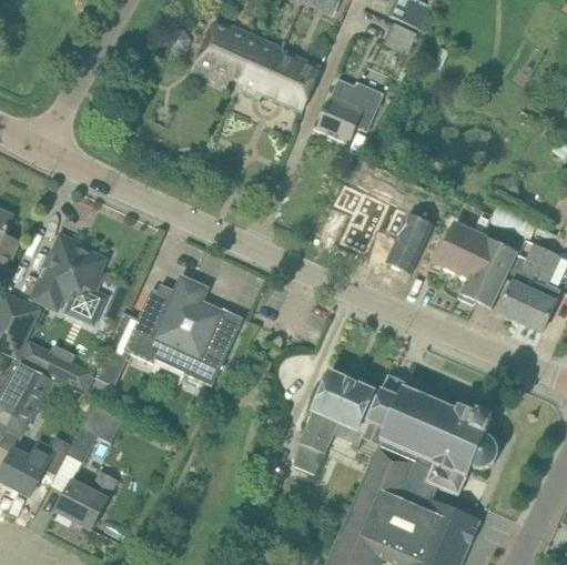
[(398,4),(393,17),(421,29),(426,17),(398,4)]
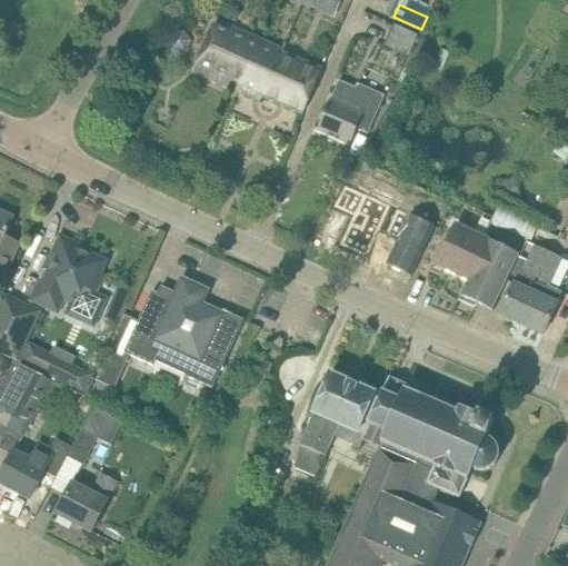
[(391,19),(381,41),(408,53),(419,32),(391,19)]
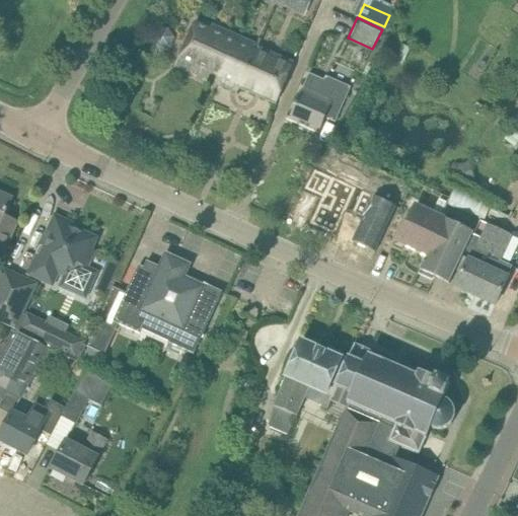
[(219,81),(221,82),(243,35),(227,28),(225,32),(196,19),(176,63),(213,78),(213,76),(220,79),(219,81)]
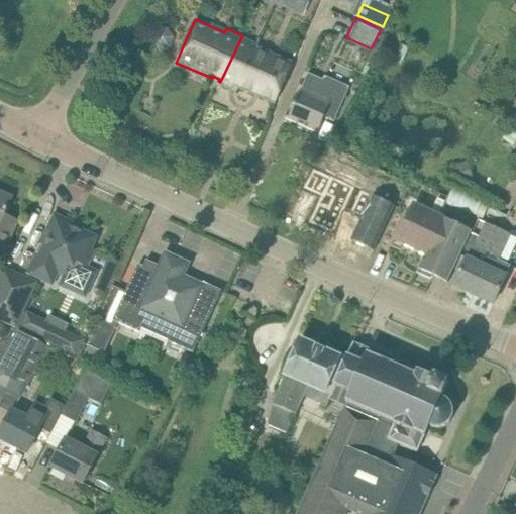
[(242,35),(220,82),(238,90),(240,86),(276,101),(294,59),(261,43),(242,35)]
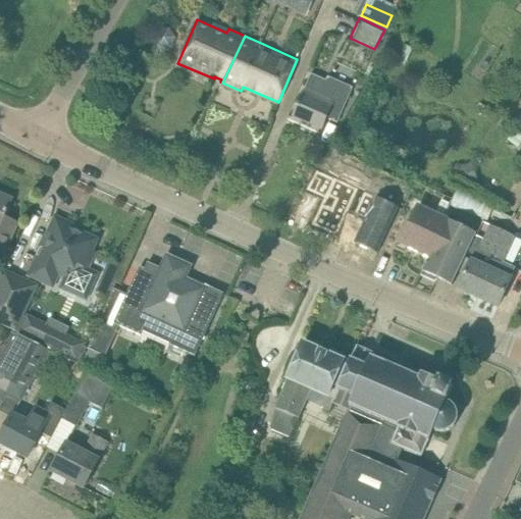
[(402,40),(394,56),(405,61),(413,45),(402,40)]
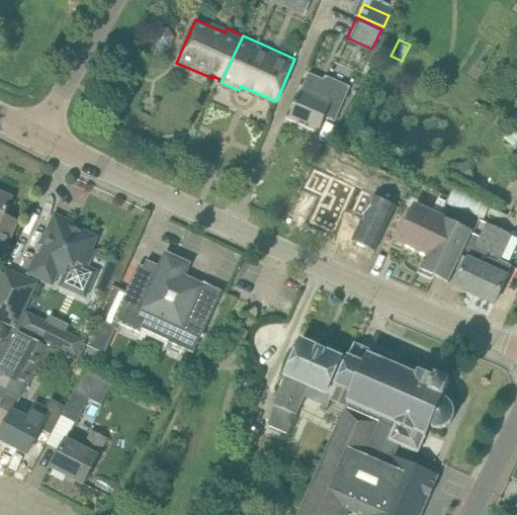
[(310,71),(291,113),(321,126),(326,115),(336,119),(351,84),(326,73),(325,77),(310,71)]
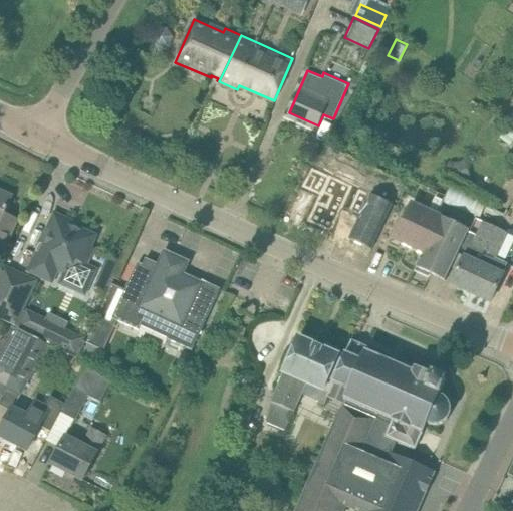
[(308,217),(331,228),(352,183),(312,165),(302,184),(320,192),(308,217)]
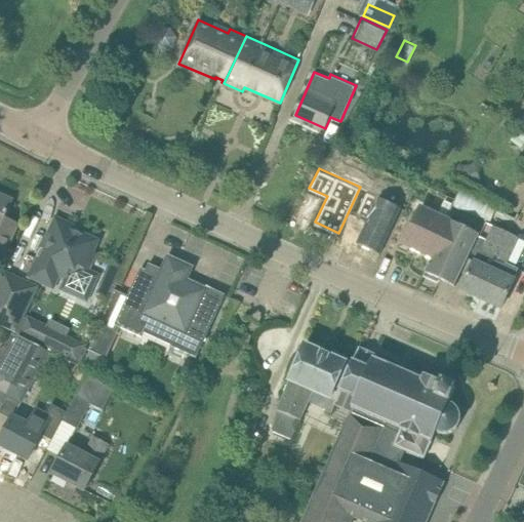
[(402,206),(367,190),(357,210),(369,216),(358,242),(380,252),(402,206)]
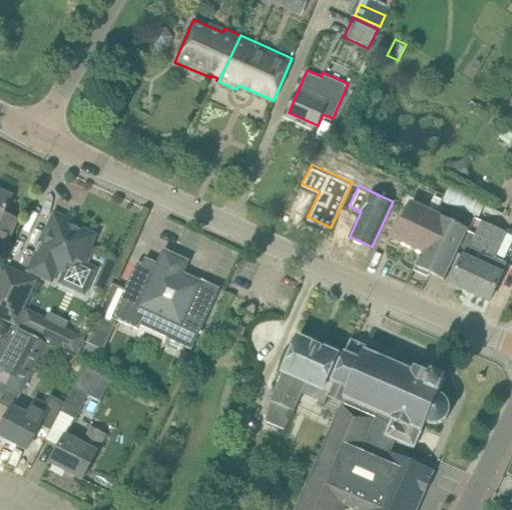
[(0,243),(6,246),(18,218),(4,211),(6,207),(7,207),(9,204),(7,204),(12,193),(11,193),(10,196),(0,192),(0,243)]
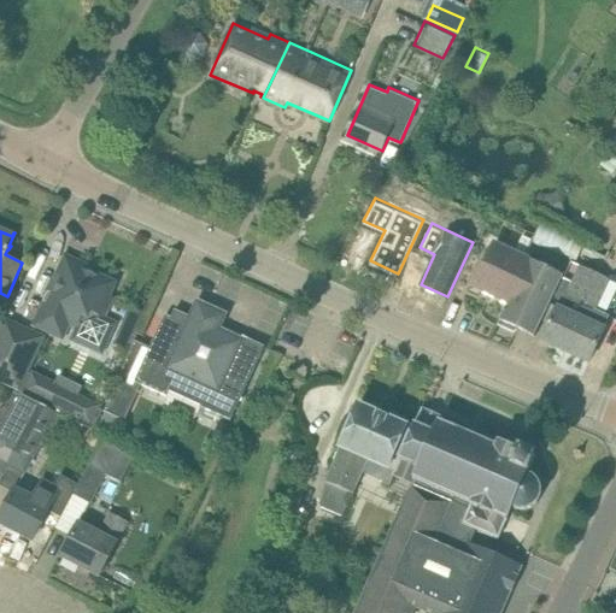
[(508,301),(499,318),(523,330),(532,312),(544,318),(563,276),(494,242),(474,286),(508,301)]
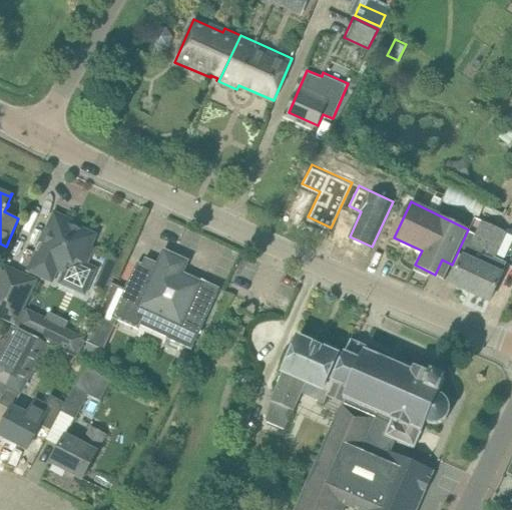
[(56,218),(54,217),(31,270),(52,279),(57,266),(64,269),(69,284),(80,290),(89,286),(93,276),(88,263),(85,261),(91,246),(87,244),(91,234),(74,226),(76,222),(61,215),(60,217),(56,218)]
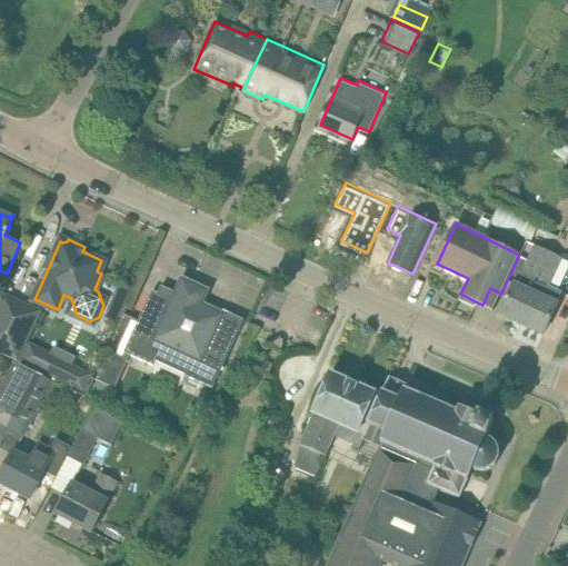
[(558,297),(564,285),(550,279),(562,252),(537,240),(528,259),(525,267),(539,274),(525,306),(521,305),(516,320),(544,333),(560,298),(558,297)]
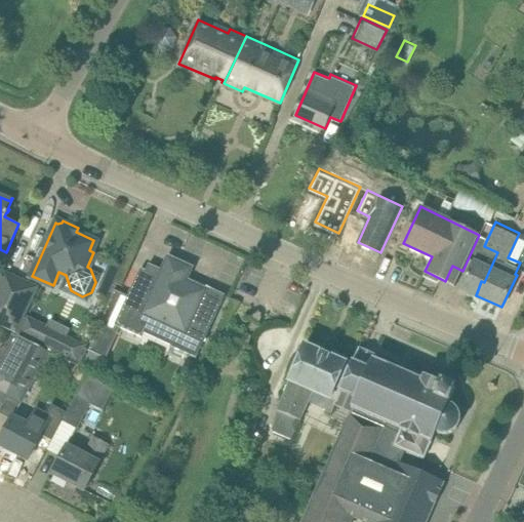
[(484,282),(497,252),(484,246),(487,239),(479,235),(470,254),(475,256),(460,288),(476,295),(481,281),(484,282)]
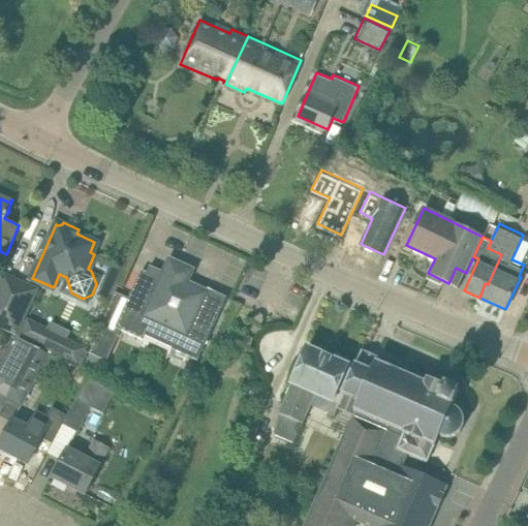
[(148,335),(199,359),(228,296),(209,286),(208,289),(187,280),(190,274),(177,268),(179,261),(171,257),(165,270),(151,264),(148,270),(143,268),(116,327),(145,340),(148,335)]
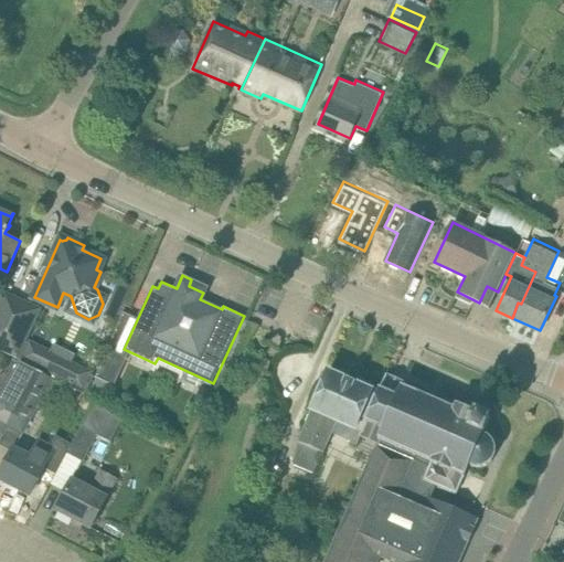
[(6,295),(0,308),(0,349),(20,360),(36,368),(59,378),(87,391),(95,374),(97,369),(28,336),(38,309),(6,295)]
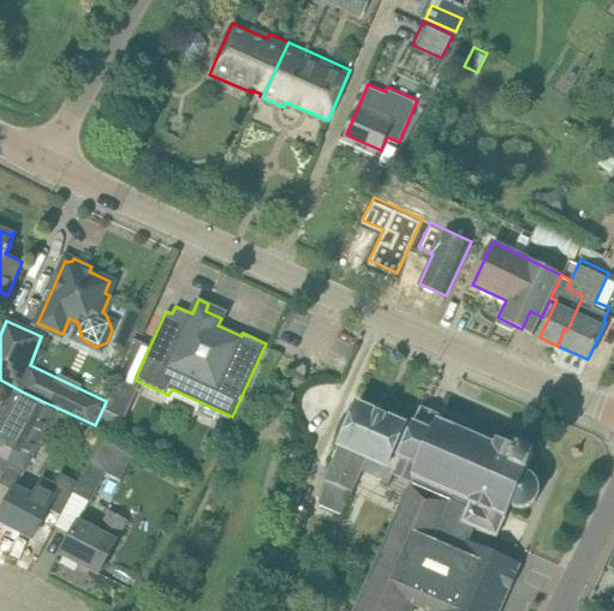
[(121,325),(115,340),(131,347),(135,337),(137,331),(121,325)]
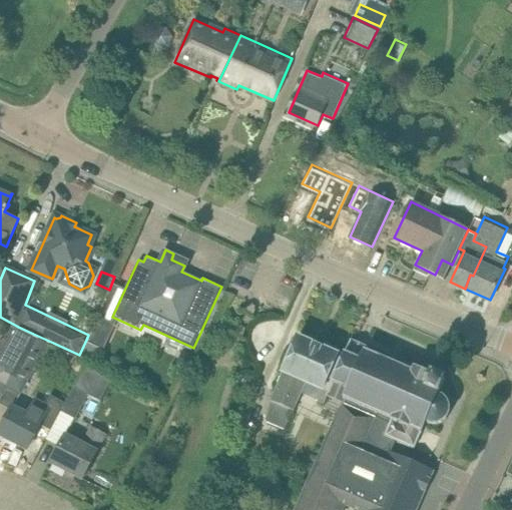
[(88,335),(86,340),(100,347),(104,348),(115,325),(96,317),(88,335)]
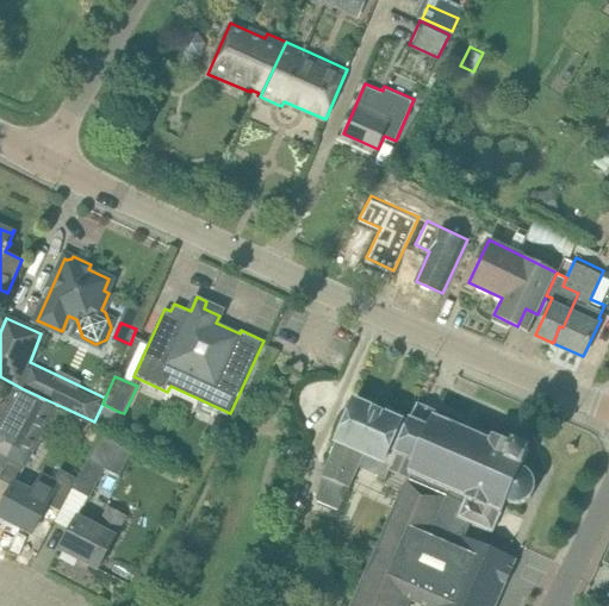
[(0,451),(7,455),(39,397),(22,388),(0,429),(0,451)]
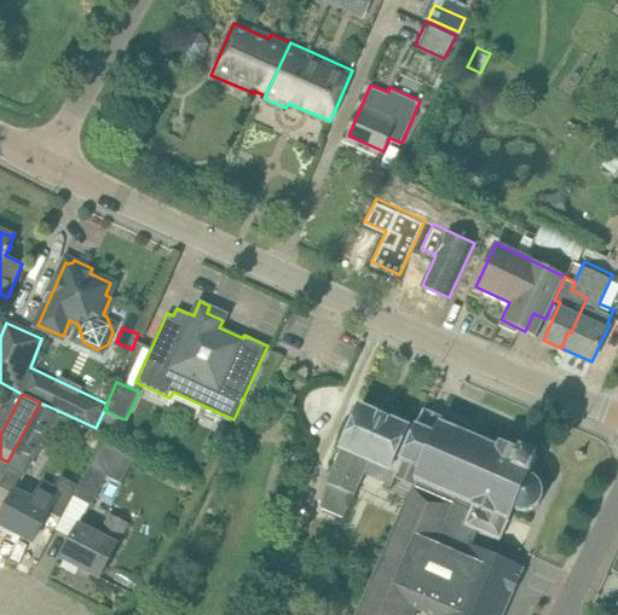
[(40,402),(7,462),(26,471),(42,441),(48,444),(64,413),(40,402)]
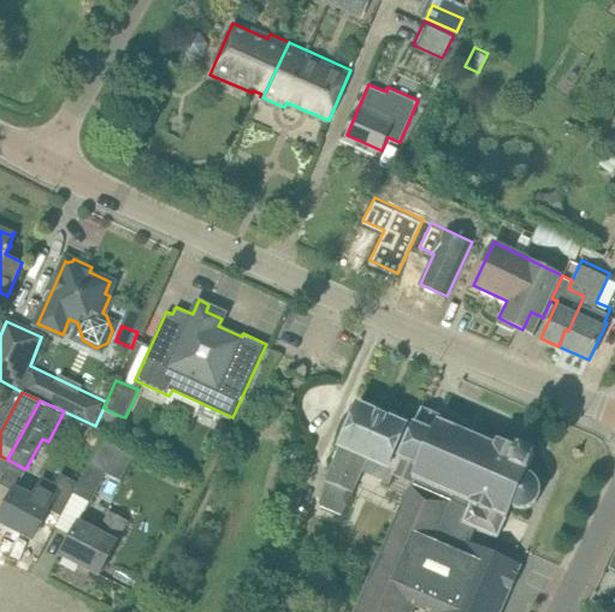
[(394,476),(415,422),(408,420),(407,422),(359,402),(326,475),(320,504),(342,512),(353,491),(355,492),(362,475),(365,469),(391,482),(394,476)]
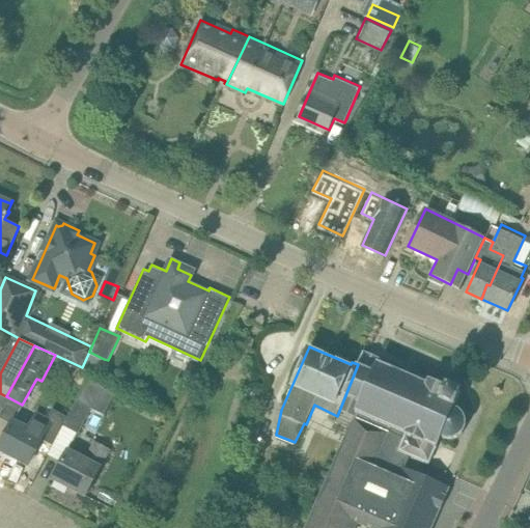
[(339,411),(356,418),(390,434),(392,427),(407,435),(398,452),(400,453),(401,450),(429,462),(442,435),(447,437),(453,437),(459,435),(464,431),(466,425),(466,419),(464,413),(459,409),(454,407),(462,390),(447,384),(447,385),(430,378),(428,383),(381,362),(383,358),(364,350),(358,364),(339,411)]
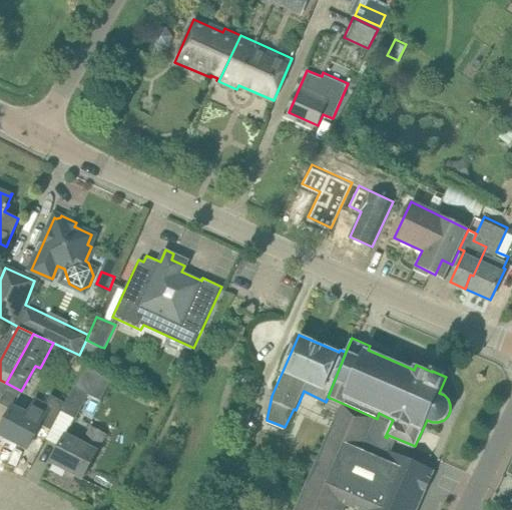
[(112,379),(85,365),(61,410),(75,417),(89,392),(101,399),(112,379)]
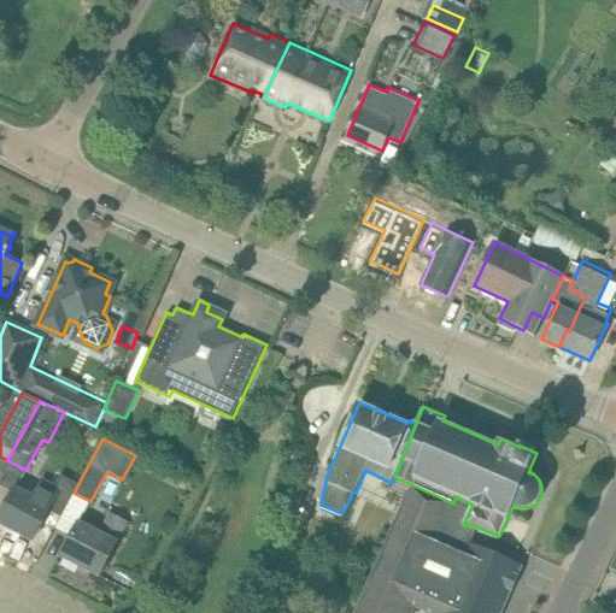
[(0,519),(34,537),(50,507),(60,514),(78,482),(62,473),(53,488),(40,481),(31,497),(15,489),(0,517),(0,519)]
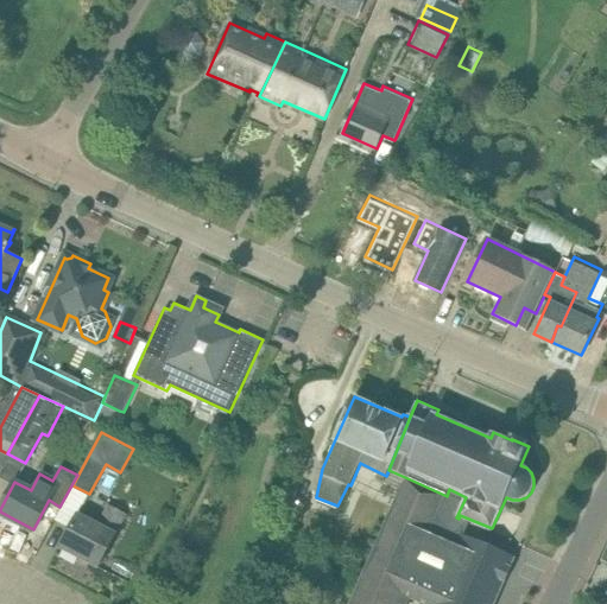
[(514,555),(463,533),(456,525),(459,519),(456,517),(466,497),(449,489),(447,496),(408,478),(364,576),(351,603),(406,603),(411,595),(432,603),(431,603),(493,603),(505,579),(506,579),(512,566),(510,566),(514,555)]
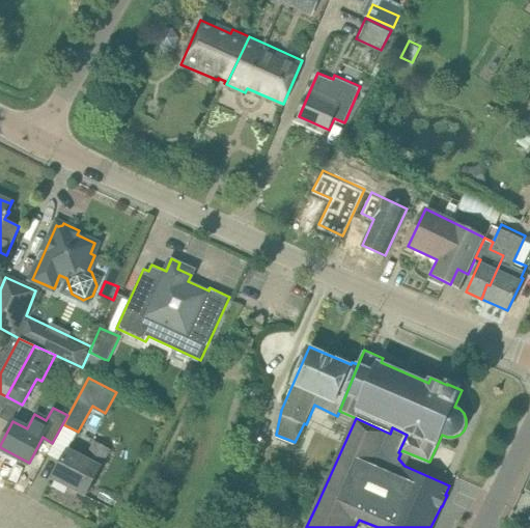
[(86,459),(68,449),(54,476),(86,494),(101,466),(110,448),(95,441),(86,459)]
